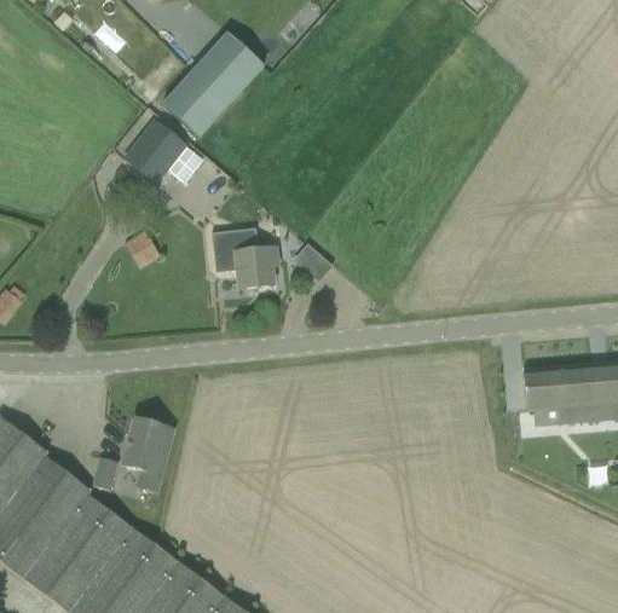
[(200,137),(265,65),(227,32),(162,103),(200,137)]
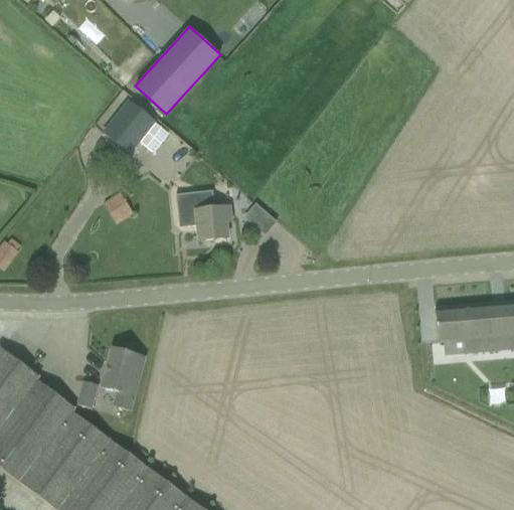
[(100,130),(126,153),(154,121),(128,98),(100,130)]
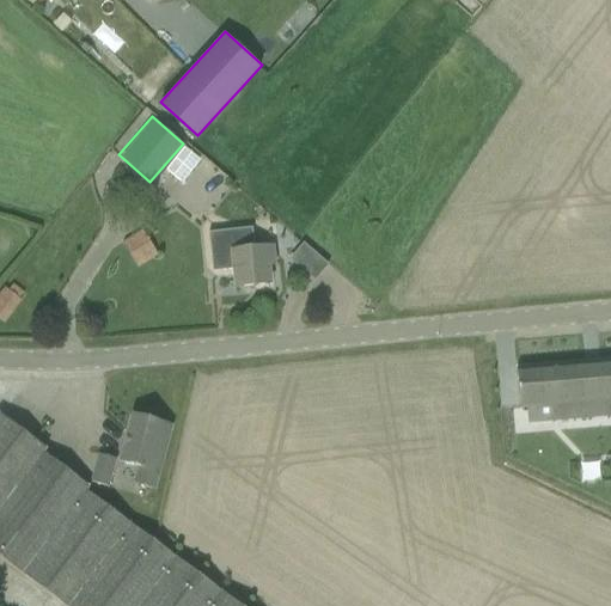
[(234,267),(237,283),(270,280),(268,263),(275,262),(273,243),(255,245),(252,225),(209,228),(213,261),(221,268),(234,267)]
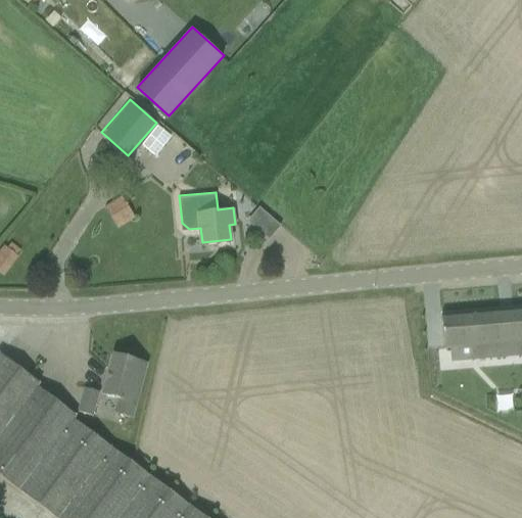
[(111,215),(128,205),(123,195),(105,203),(111,215)]
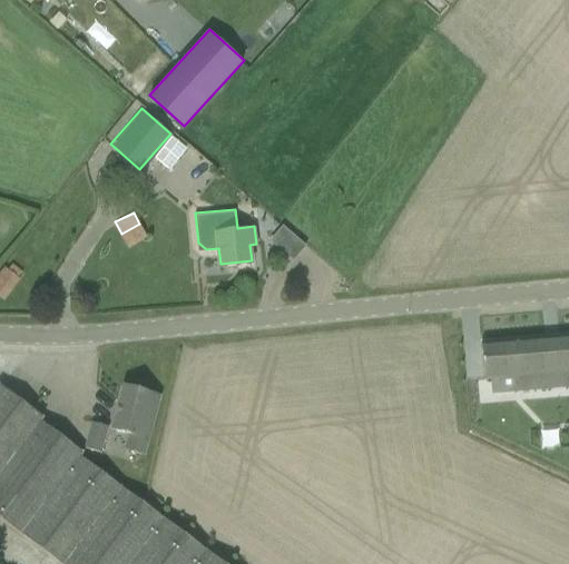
[(271,237),(296,256),(307,239),(282,221),(271,237)]
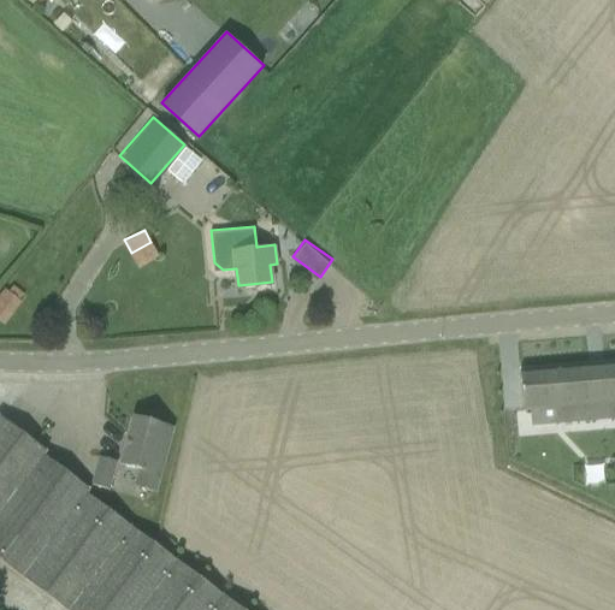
[(0,317),(5,320),(21,300),(18,298),(24,290),(15,282),(7,290),(5,288),(0,292),(0,317)]
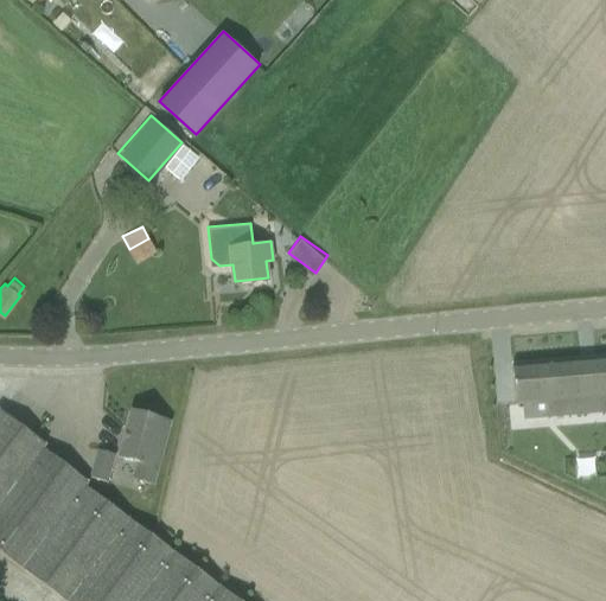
[(605,353),(512,363),(516,401),(546,398),(547,414),(605,408),(605,353)]
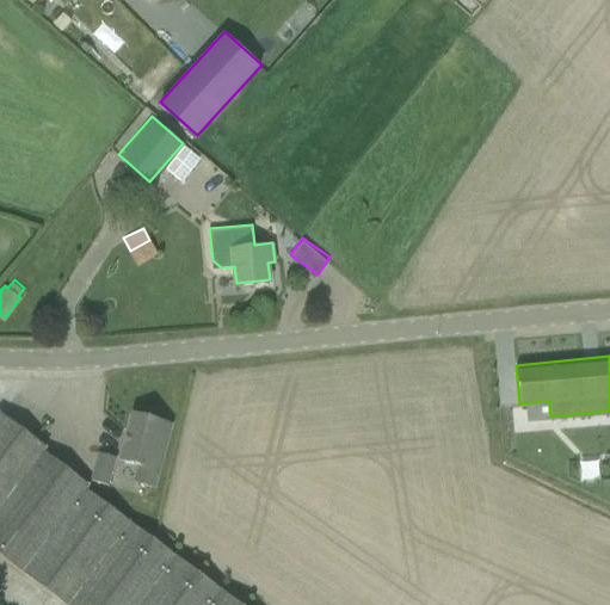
[(245,604),(87,487),(90,482),(44,449),(47,445),(0,409),(0,551),(72,604),(245,604)]
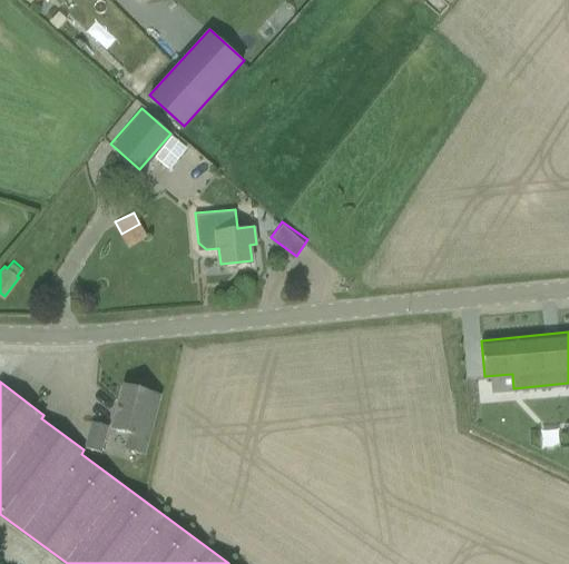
[(144,453),(150,428),(157,407),(148,405),(153,392),(124,383),(113,426),(129,431),(125,447),(144,453)]
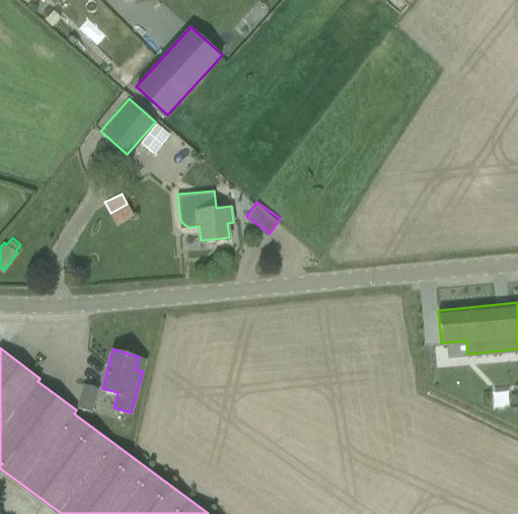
[(92,410),(98,386),(85,382),(78,406),(92,410)]
